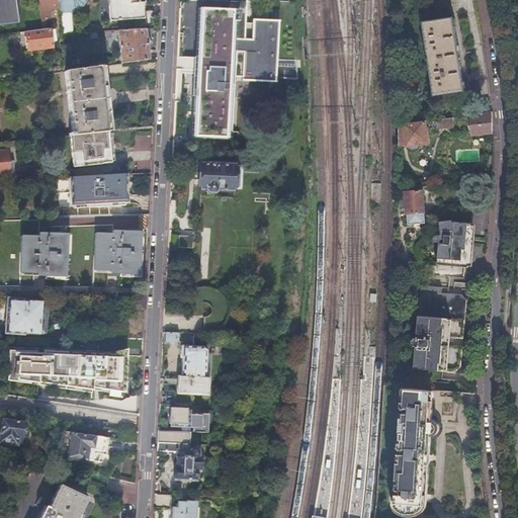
[(0,0),(0,20),(18,18),(15,0),(0,0)]
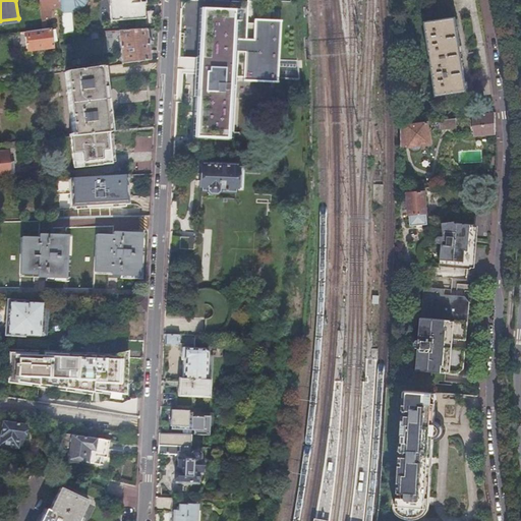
[(60,8),(58,0),(36,0),(39,20),(41,20),(41,17),(48,16),(47,10),(60,8)]
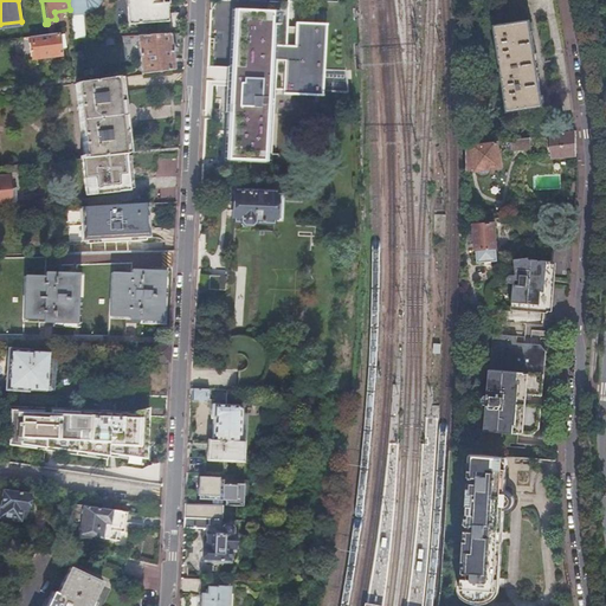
[(127,0),(129,25),(168,23),(166,0),(127,0)]
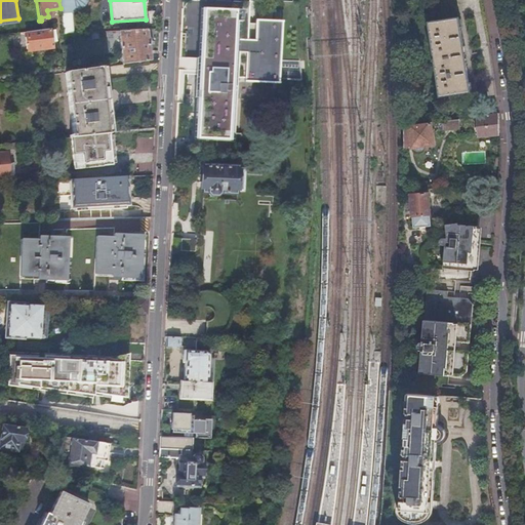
[(202,9),(196,137),(228,138),(228,131),(236,131),(239,81),(279,83),(283,21),(249,19),(250,2),(235,1),(235,10),(202,9)]
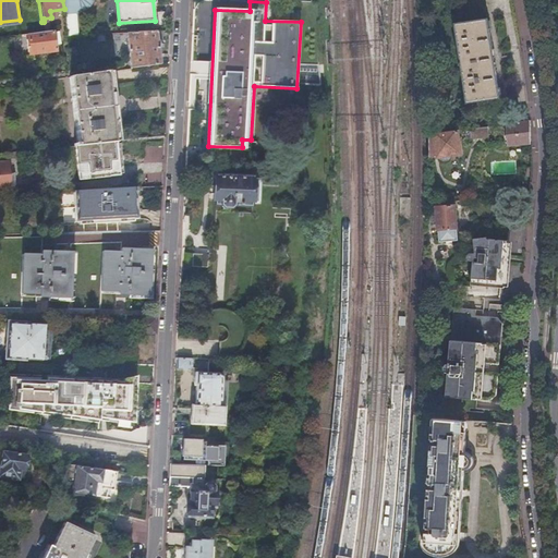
[(487,19),(455,23),(465,100),(499,96),(487,19)]
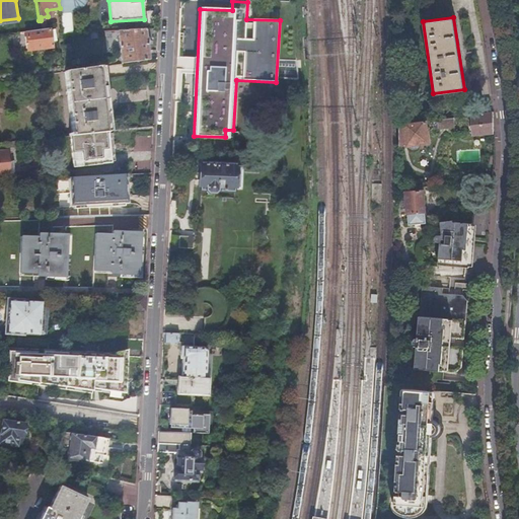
[(46,29),(40,29),(23,32),(25,51),(48,48),(46,29)]
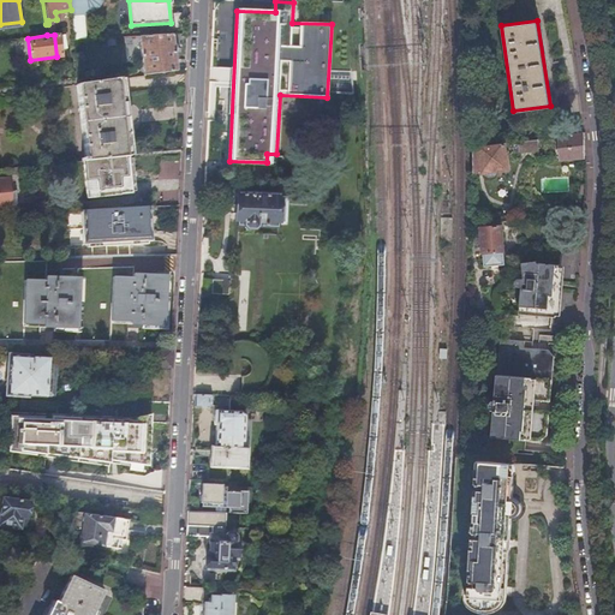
[(178,71),(173,35),(142,37),(147,76),(178,71)]
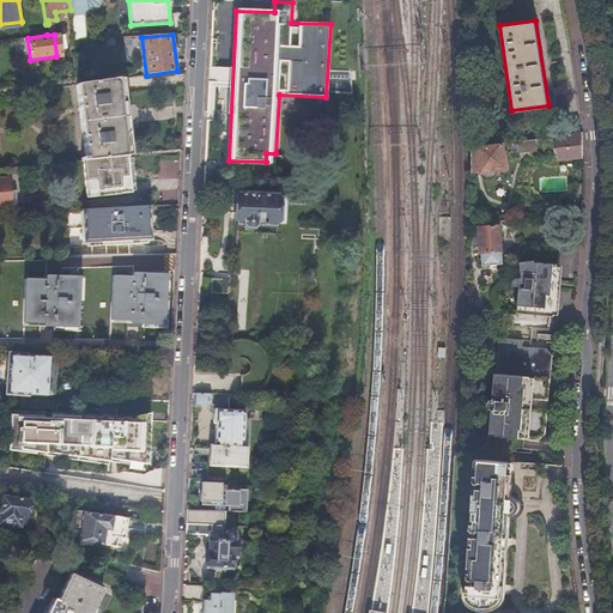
[(120,79),(77,85),(84,156),(80,156),(82,158),(110,156),(127,155),(120,79)]
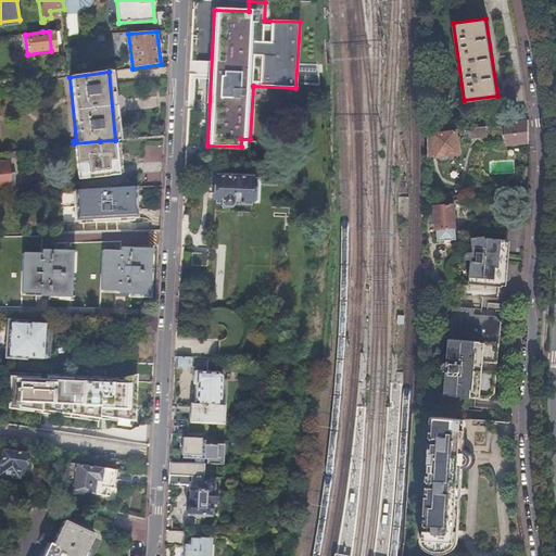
[(529,122),(528,119),(502,123),(504,143),(529,141),(529,122)]
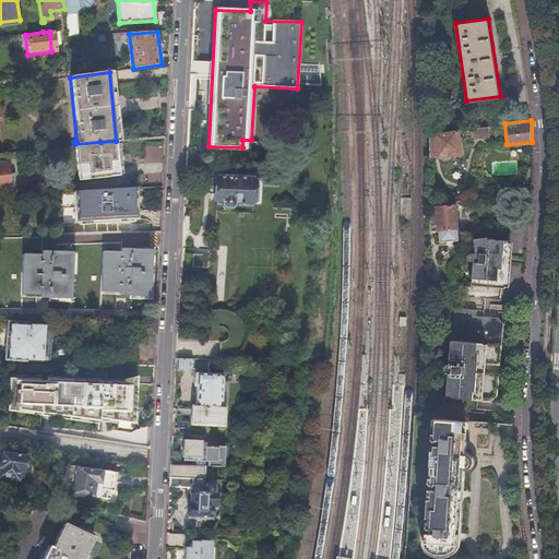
[(487,126),(430,133),(431,156),(441,156),(441,159),(444,162),(450,162),(452,159),(451,154),(460,153),(459,141),(476,138),(477,139),(489,137),(487,126)]
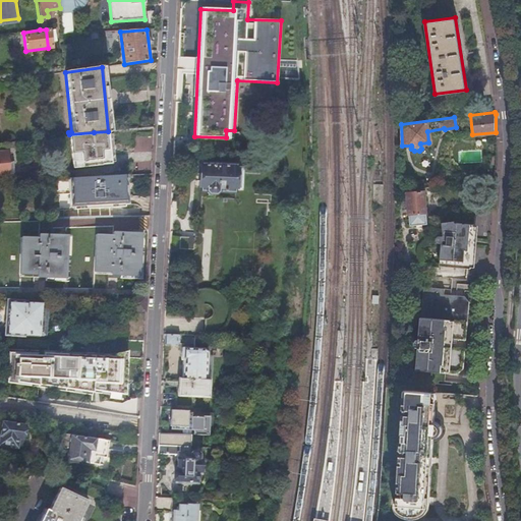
[(111,163),(108,131),(94,132),(69,134),(72,167),(111,163)]
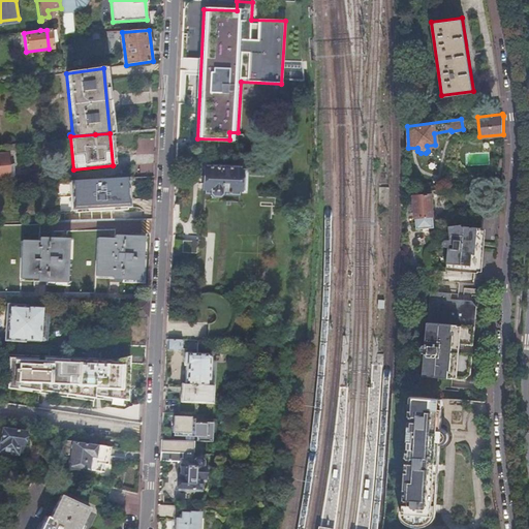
[(176,148),(176,160),(184,161),(188,148),(181,148),(180,148),(176,148)]
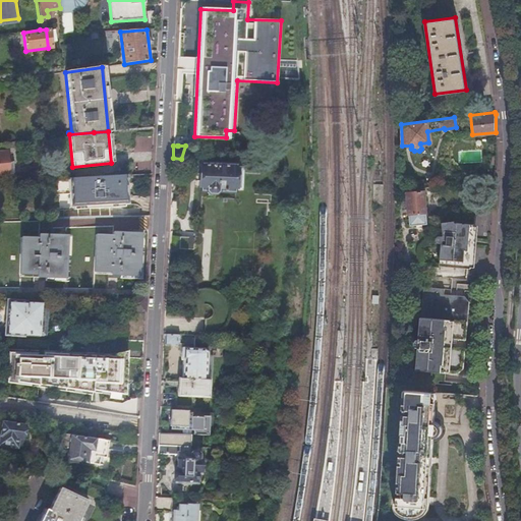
[(203,165),(201,189),(208,190),(210,193),(215,193),(216,191),(217,191),(217,190),(233,191),(234,166),(203,165)]
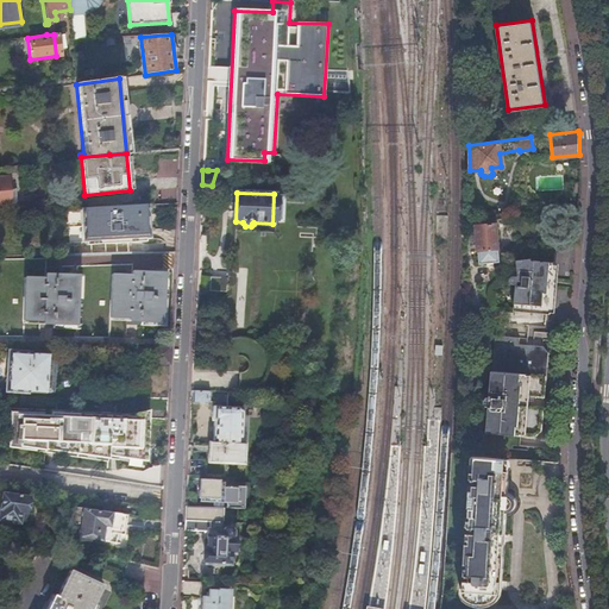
[(143,206),(143,205),(83,207),(86,240),(86,244),(144,242),(144,238),(143,206)]
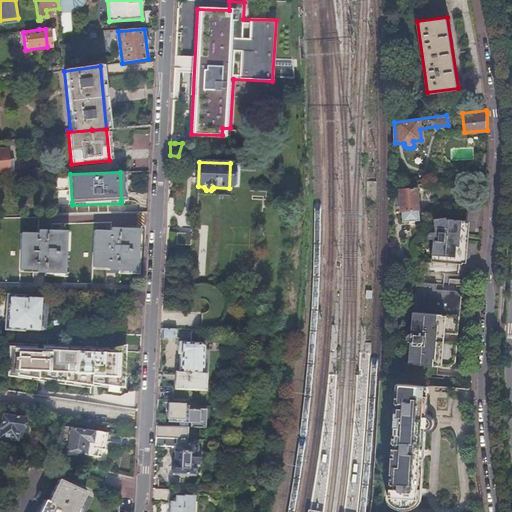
[(400,204),(396,204),(396,210),(401,210),(402,221),(419,220),(416,188),(399,189),(400,204)]
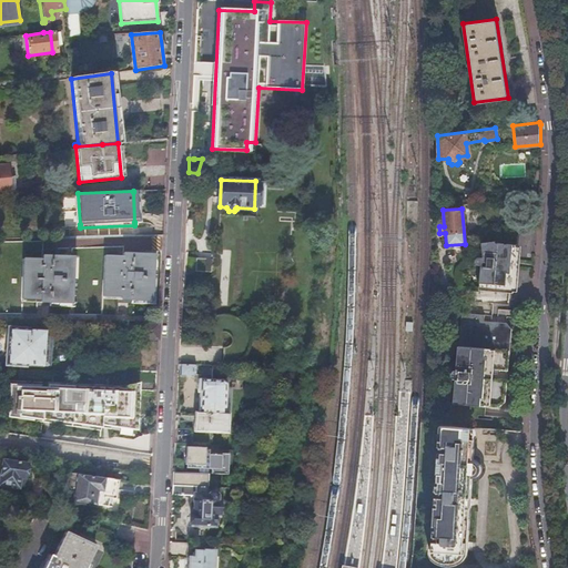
[(186,219),(185,231),(206,232),(206,223),(195,220),(186,219)]
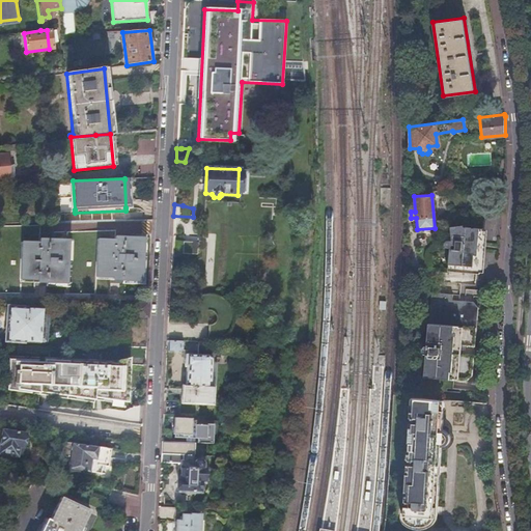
[(449,248),(448,271),(479,273),(484,206),(465,205),(464,226),(463,226),(463,225),(451,226),(452,241),(452,247),(449,248)]
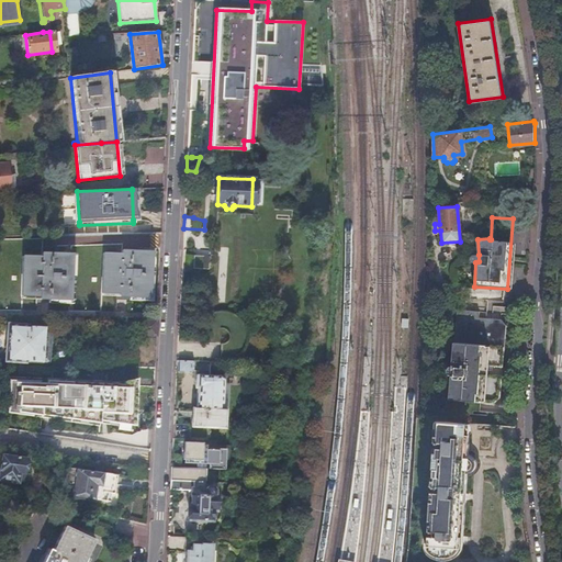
[(103,254),(101,292),(119,294),(119,295),(148,298),(150,253),(121,250),(121,255),(103,254)]
